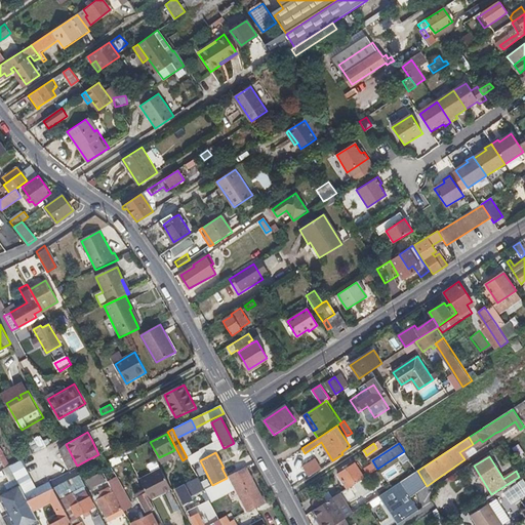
[(306,468),(308,472),(310,475),(322,468),(317,460),(306,468)]
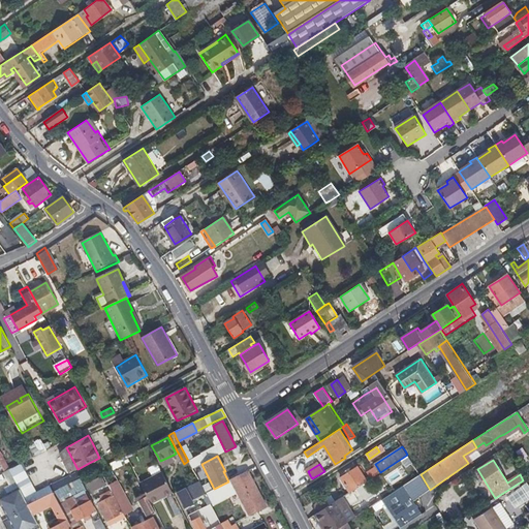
[(341,477),(350,492),(366,480),(358,467),(341,477)]
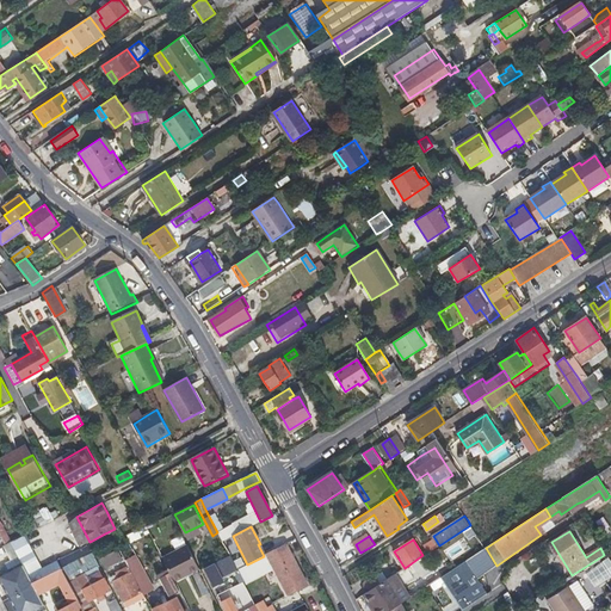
[(437,547),(434,543),(433,539),(425,545),(429,551),(437,547)]
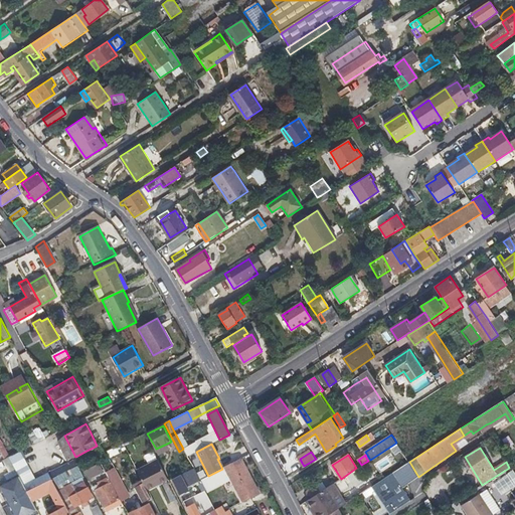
[(241,459),(232,464),(222,469),(208,476),(199,480),(206,493),(231,480),(243,502),(260,494),(241,459)]
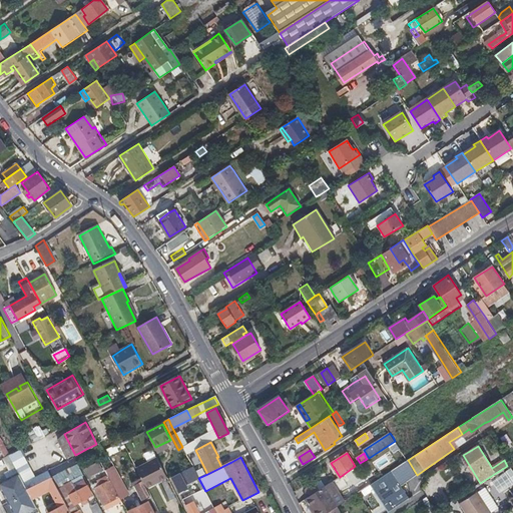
[(136,468),(141,478),(146,487),(165,477),(156,459),(136,468)]
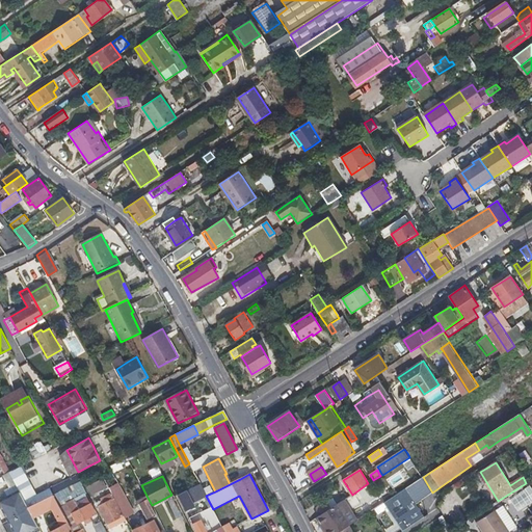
[(416,503),(432,493),(423,477),(405,487),(416,503)]
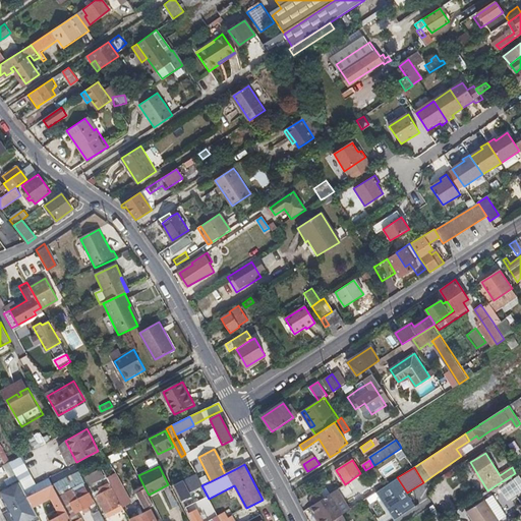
[(109,468),(103,471),(123,509),(129,506),(109,468)]
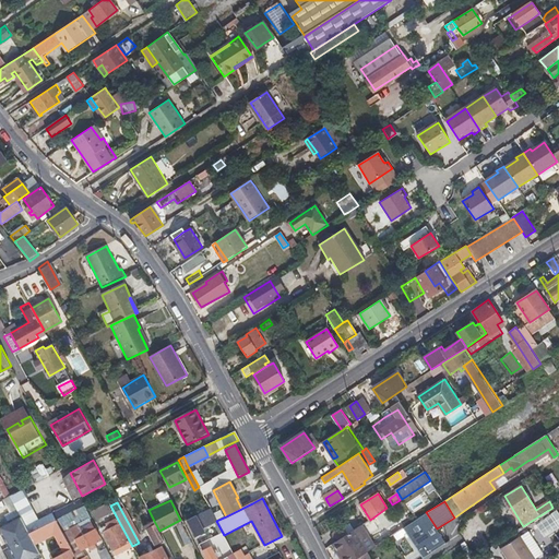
[(56,520),(70,545),(76,542),(81,549),(86,546),(88,549),(95,546),(93,543),(99,539),(90,519),(91,519),(84,506),(56,520)]
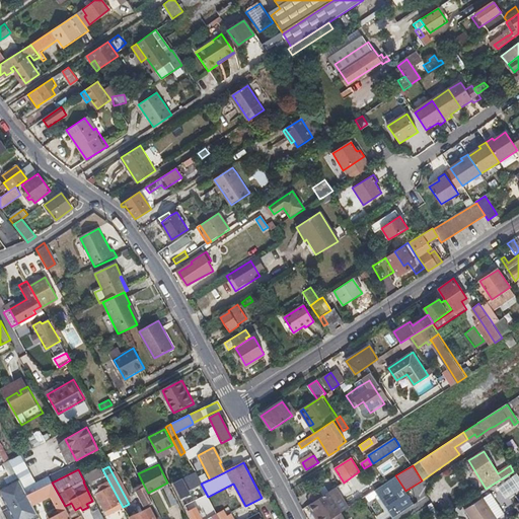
[(495,486),(502,500),(518,490),(518,475),(518,473),(495,486)]
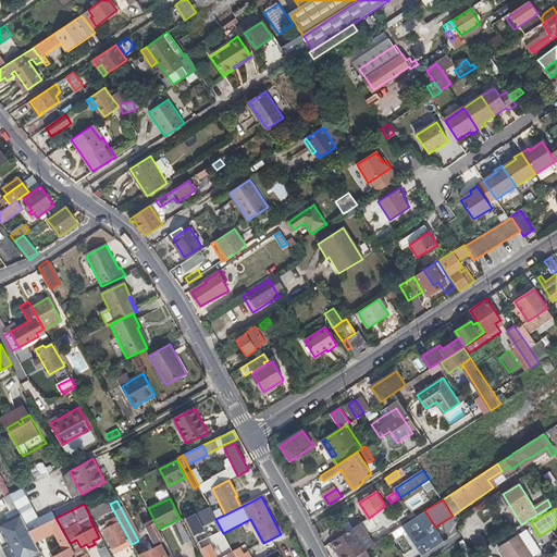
[(435,527),(424,510),(399,527),(418,556),(419,556),(443,542),(434,528),(435,527)]
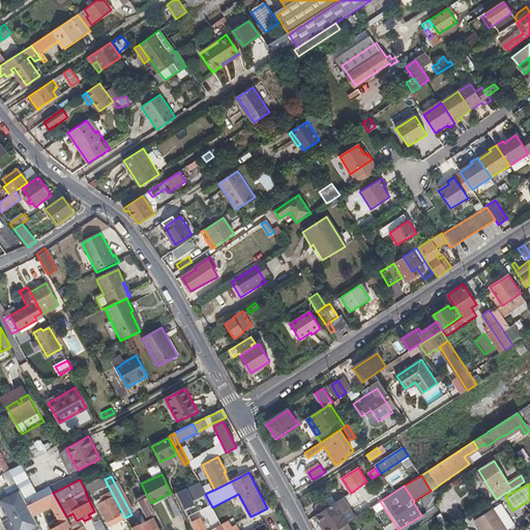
[(27,529),(38,525),(32,513),(28,505),(19,488),(0,498),(0,501),(16,529),(27,529)]
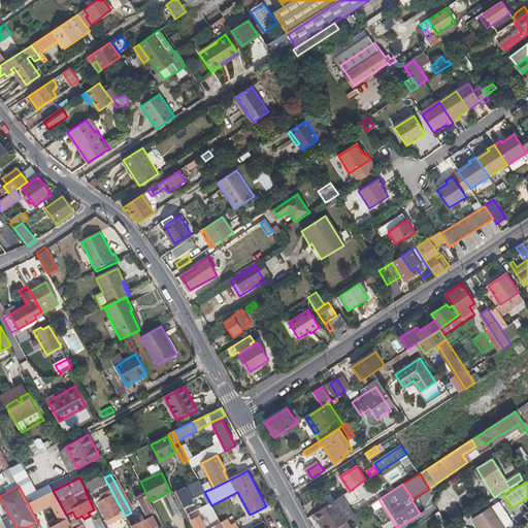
[(175,492),(178,498),(182,504),(189,500),(183,488),(175,492)]
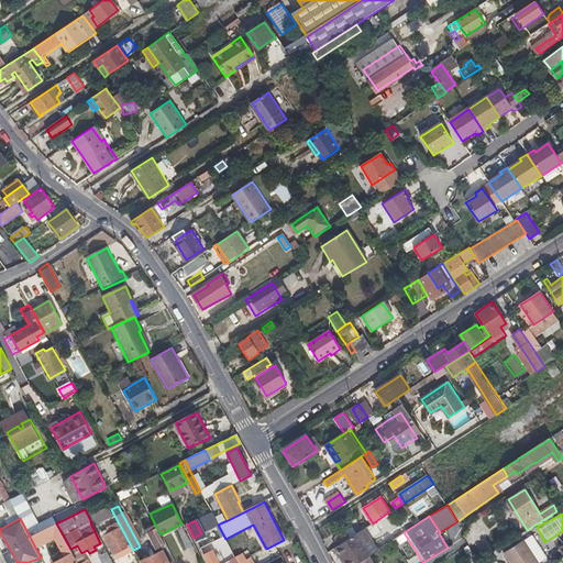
[(72,552),(70,549),(56,523),(30,537),(34,545),(54,536),(62,550),(64,554),(65,558),(54,562),(75,562),(70,554),(73,553),(72,552)]
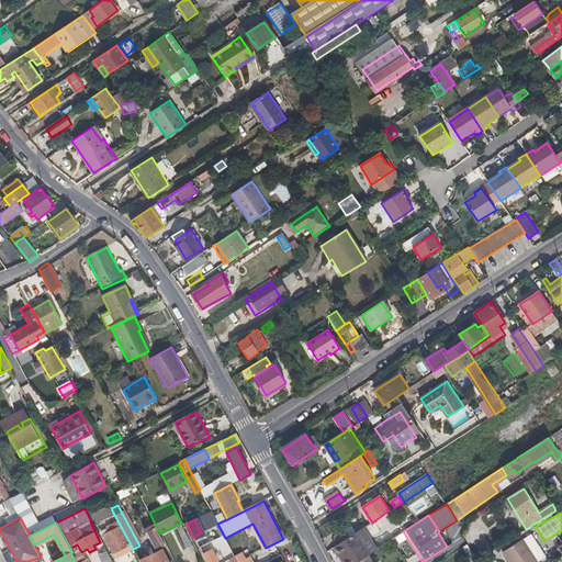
[(114,553),(122,549),(130,544),(120,526),(104,535),(114,553)]
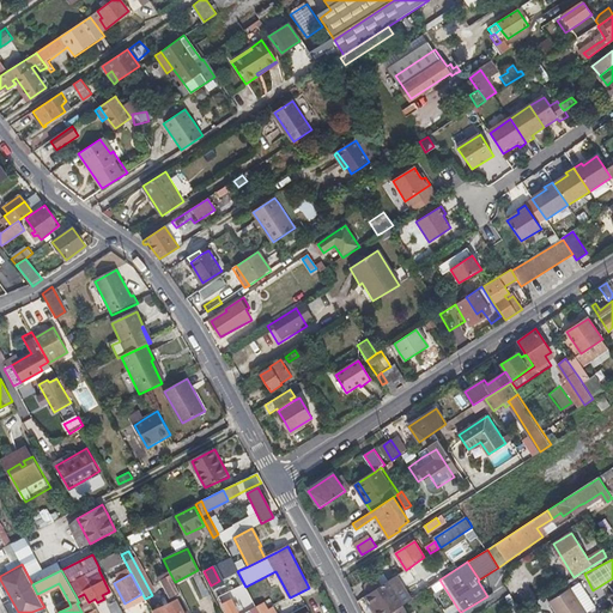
[(170,598),(175,595),(178,593),(170,576),(161,580),(170,598)]
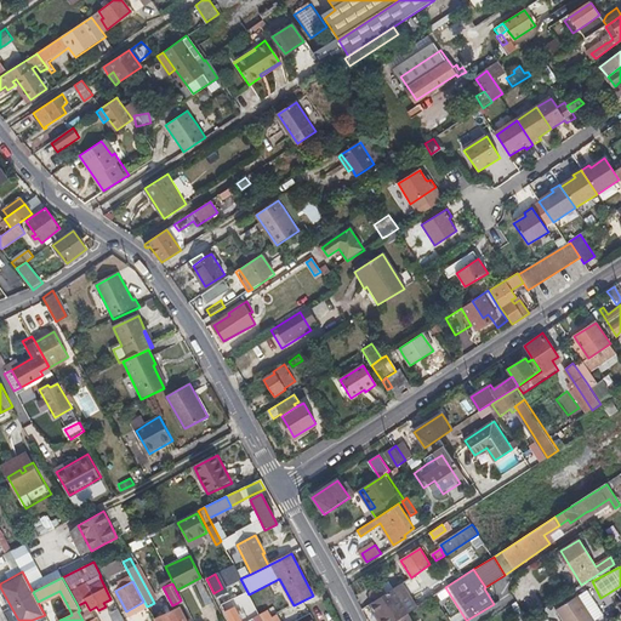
[(406,594),(400,584),(386,593),(372,602),(370,604),(380,620),(393,620),(398,619),(408,613),(400,599),(406,594)]
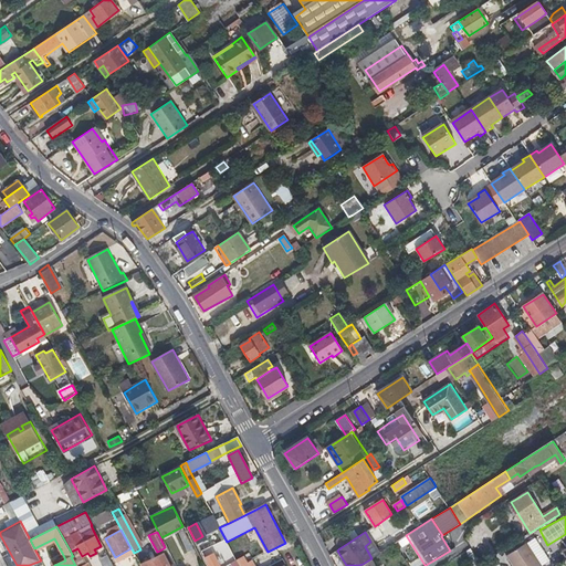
[(339,548),(352,541),(347,533),(335,542),(339,548)]
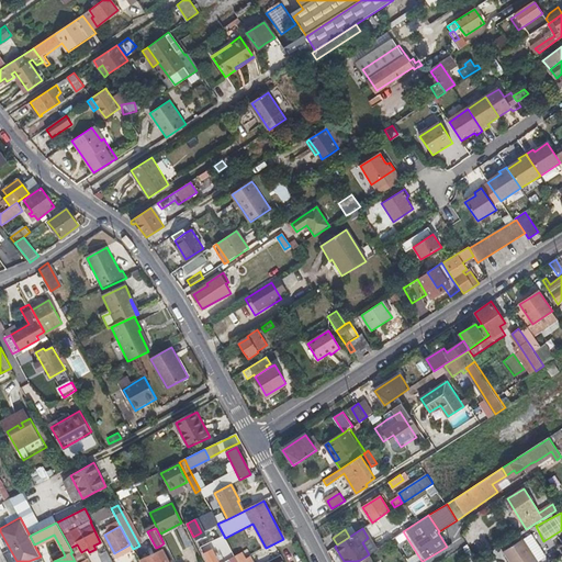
[(375,550),(368,538),(362,542),(369,554),(375,550)]
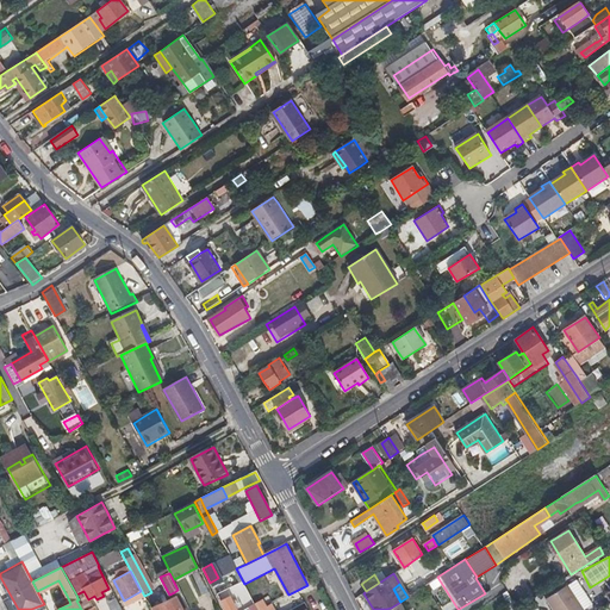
[(547,598),(554,609),(583,609),(585,609),(570,585),(547,598)]
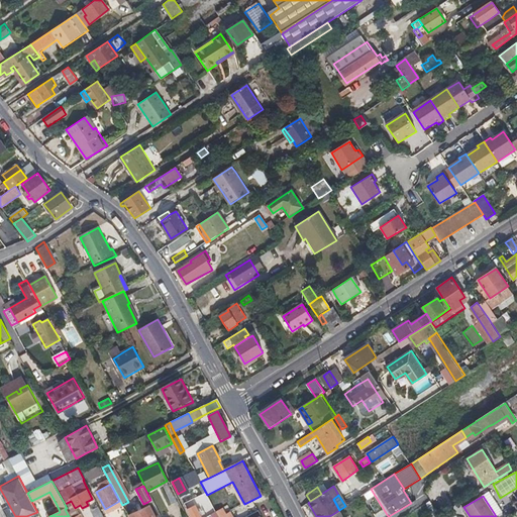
[(363,504),(357,498),(352,501),(356,508),(363,504)]
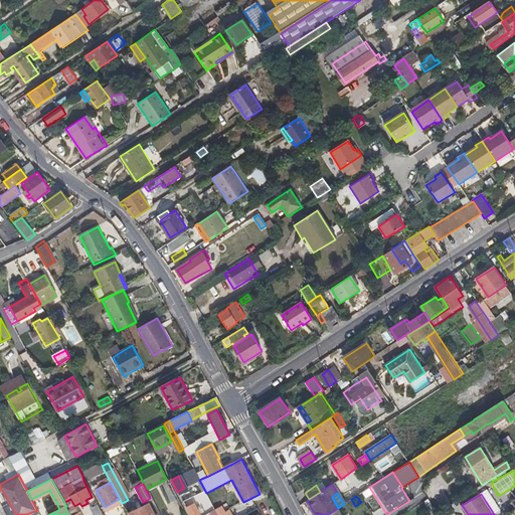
[(438,513),(443,510),(448,507),(441,496),(431,502),(438,513)]
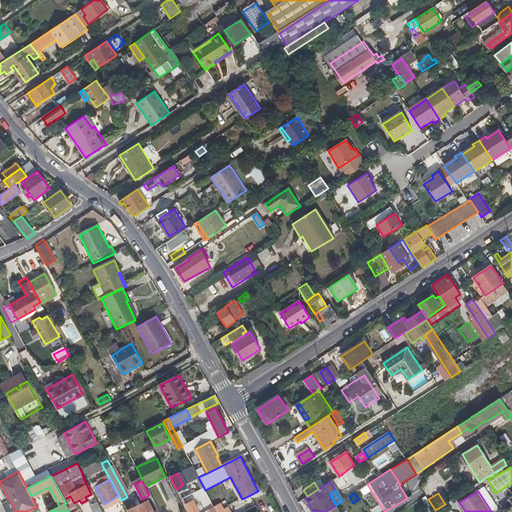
[(46,511),(58,504),(56,500),(43,506),(46,511)]
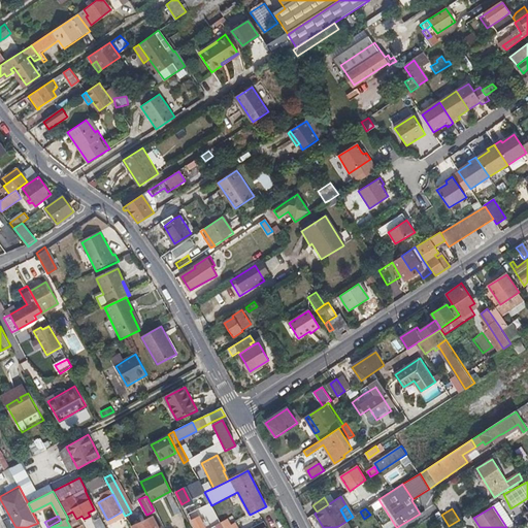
[(72,516),(67,518),(68,519),(72,527),(81,527),(80,525),(77,526),(72,516)]
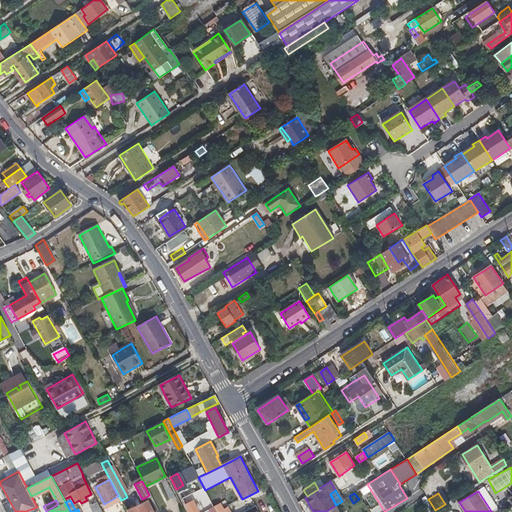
[(350,511),(343,500),(342,501),(336,505),(328,510),(324,511),(350,511)]
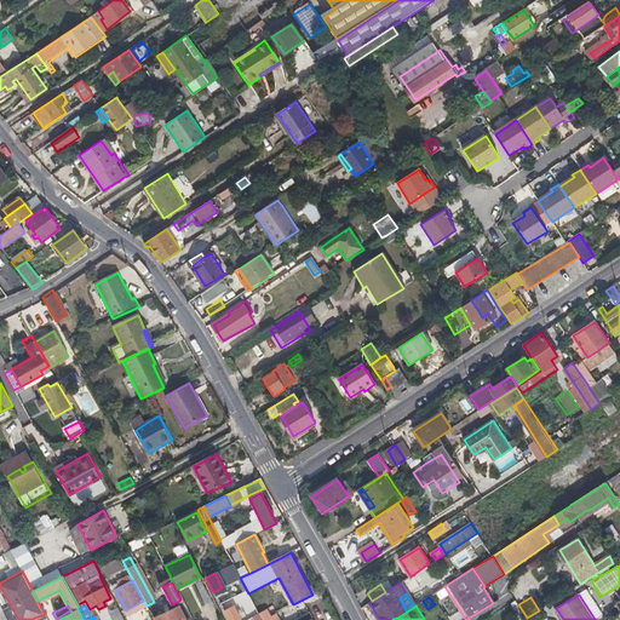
[(124,619),(118,607),(113,609),(109,612),(113,619),(124,619)]
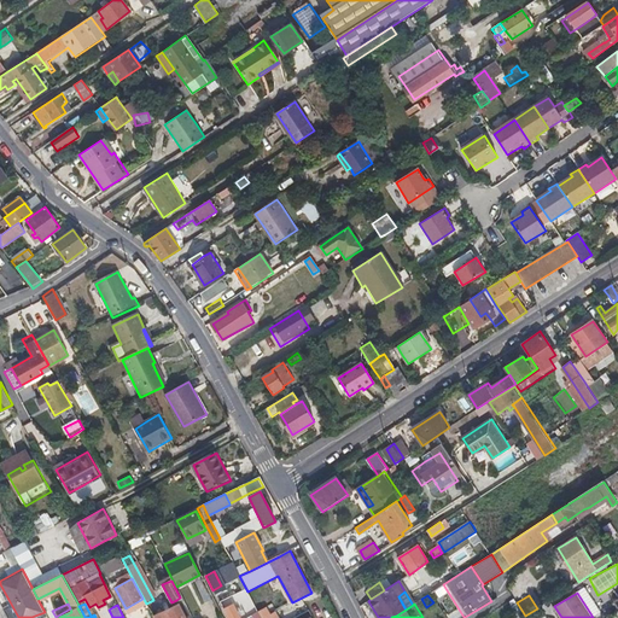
[(226,617),(238,617),(231,605),(222,610),(226,617)]
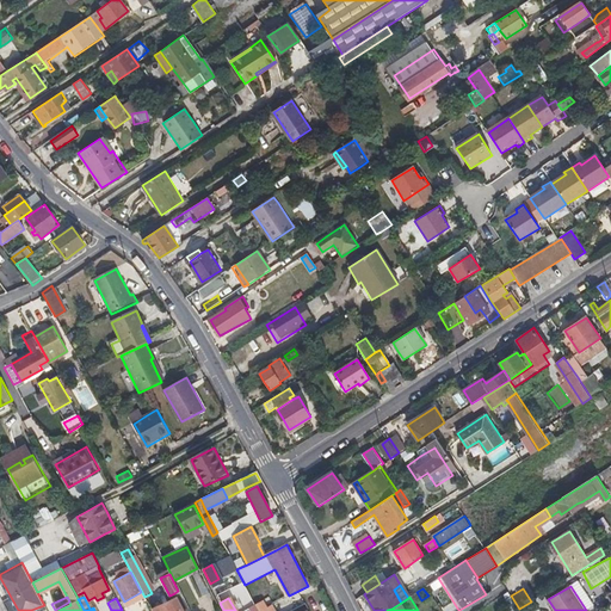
[(153,610),(183,610),(177,599),(153,610)]
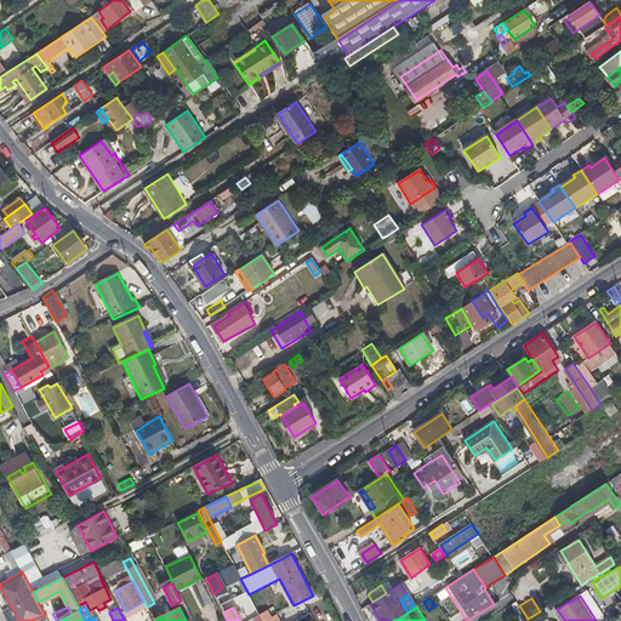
[(300,620),(311,615),(308,609),(283,620),(300,620)]
